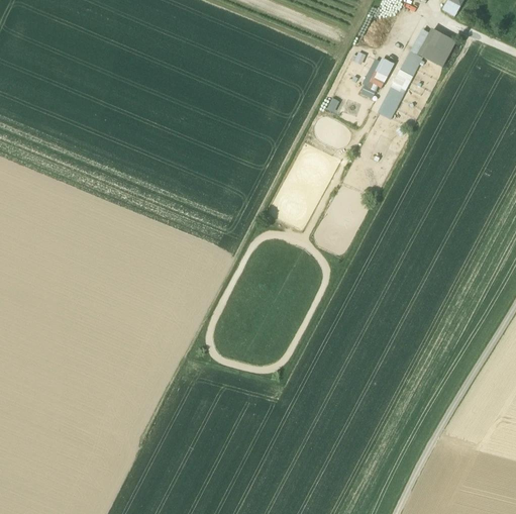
[(453,15),(459,5),(449,0),(446,0),(441,9),(453,15)]
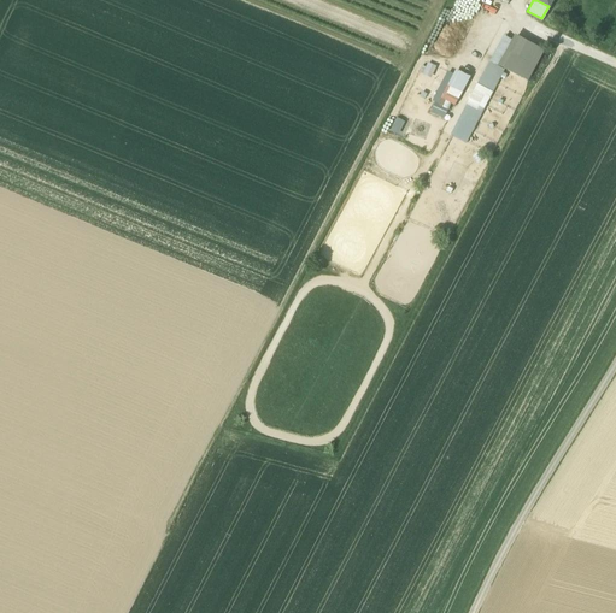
[(488,60),(490,62),(497,64),(510,39),(503,34),(488,60)]
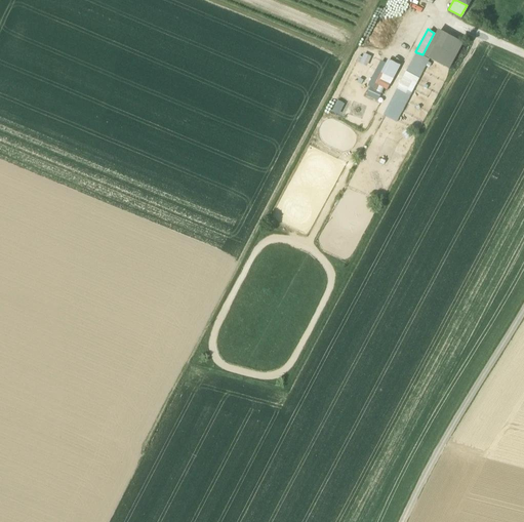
[(429,57),(448,67),(461,43),(437,31),(424,54),(429,57)]
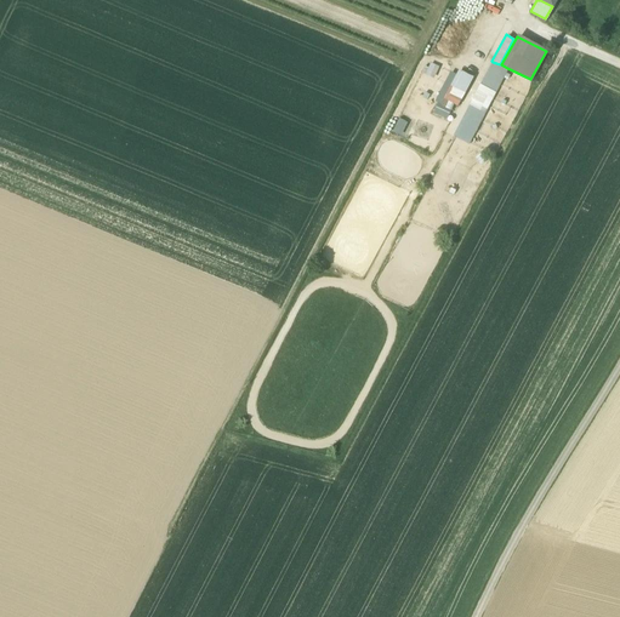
[(438,64),(430,61),(424,73),(433,76),(438,64)]
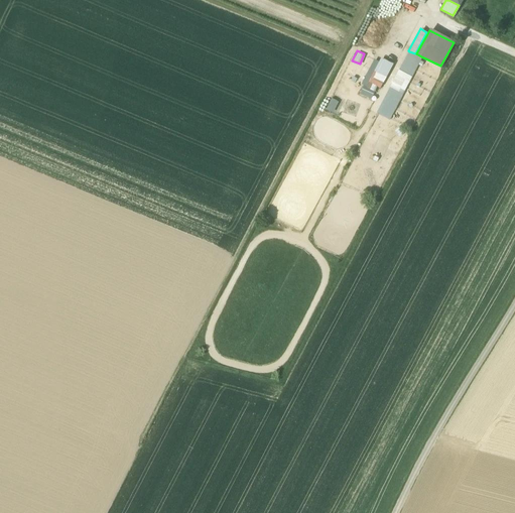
[(421,56),(415,53),(409,51),(377,112),(389,118),(396,106),(421,56)]
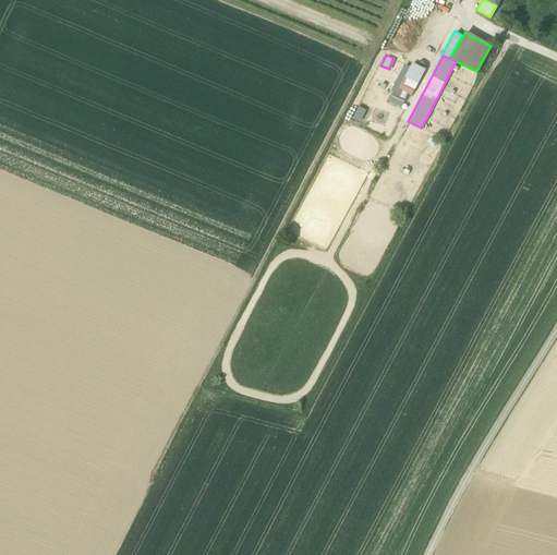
[(410,65),(409,67),(421,73),(424,67),(412,61),(410,65)]
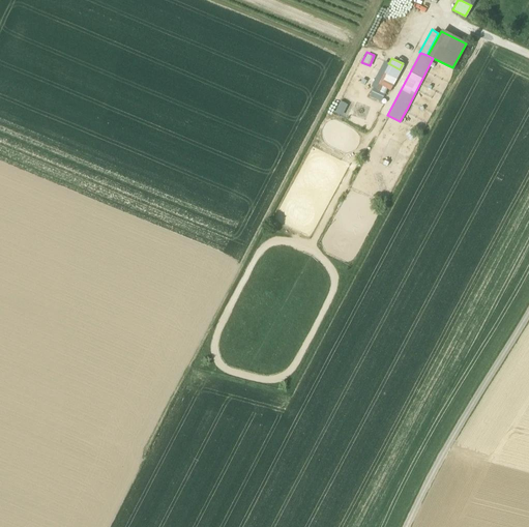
[(373,86),(376,88),(378,83),(388,63),(389,62),(383,59),(370,85),(373,86)]
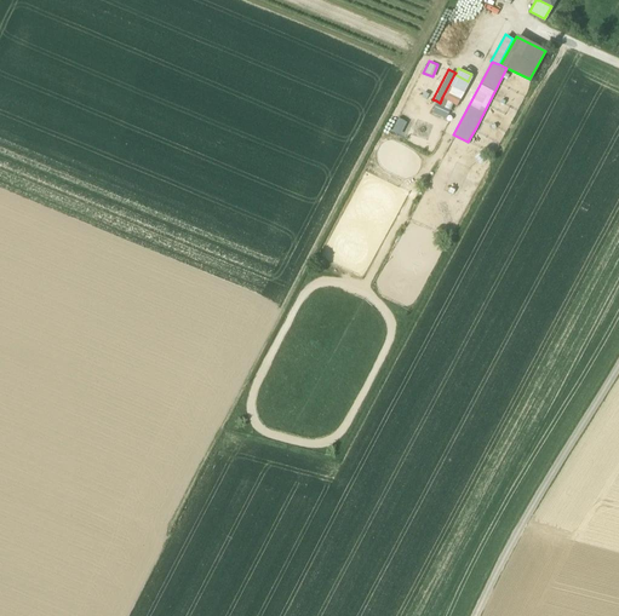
[(452,102),(456,103),(468,81),(454,74),(442,97),(452,102)]
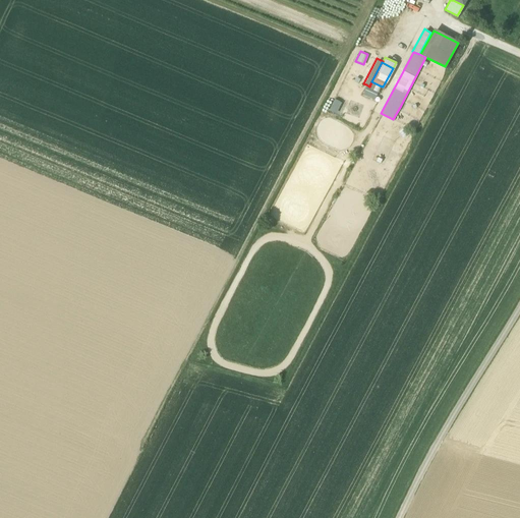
[(380,85),(371,81),(369,87),(378,91),(380,85)]
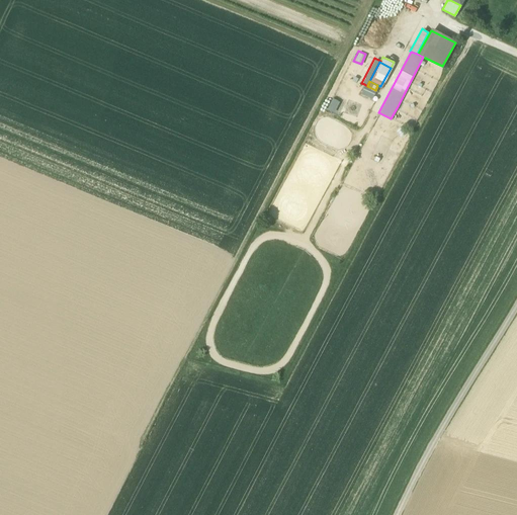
[(367,86),(364,84),(361,92),(372,97),(375,90),(367,86)]
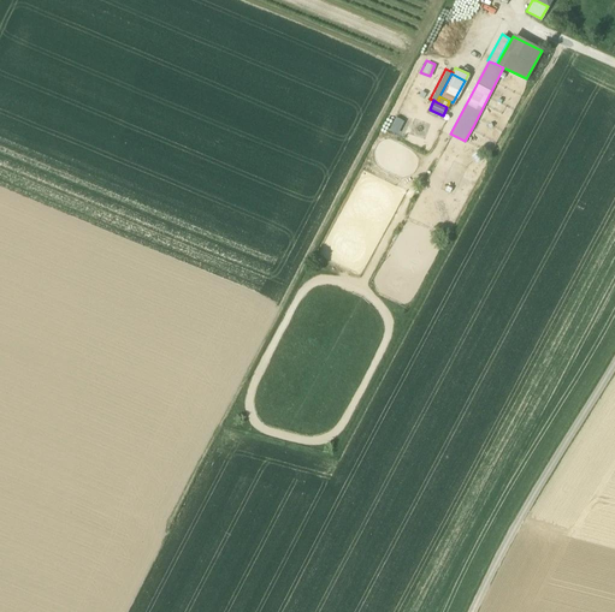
[(403,119),(395,116),(388,129),(397,134),(403,119)]
